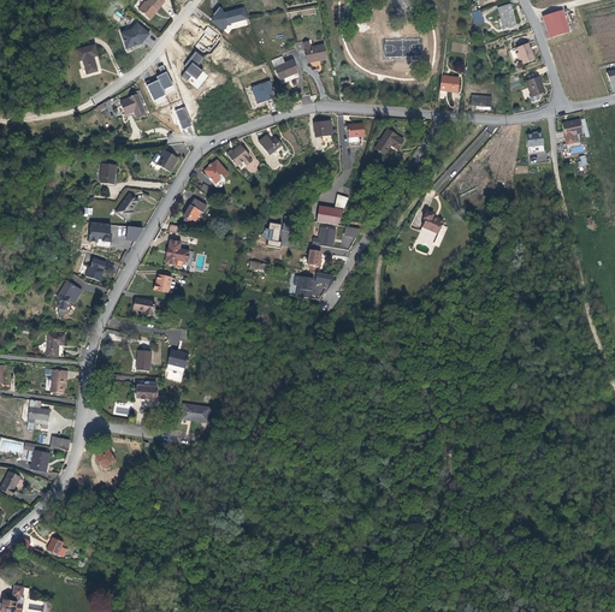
[(140,0),(136,4),(143,10),(147,12),(152,7),(154,4),(155,5),(159,0),(140,0)]
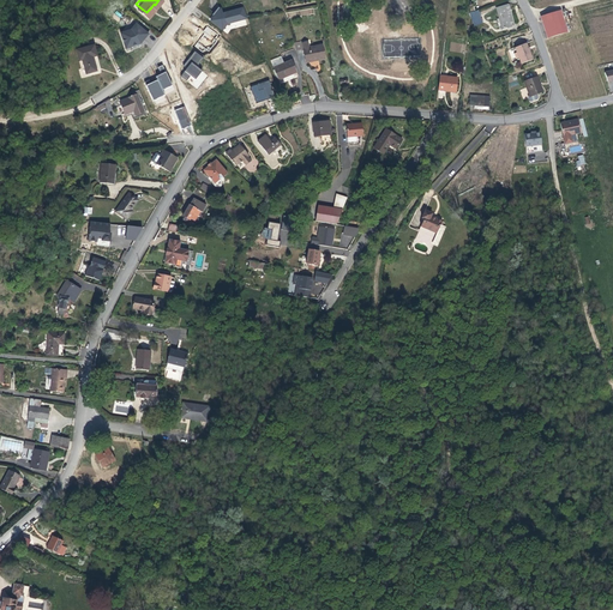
[(224,28),(247,22),(242,2),(222,8),(221,6),(210,8),(215,28),(224,25),(224,28)]
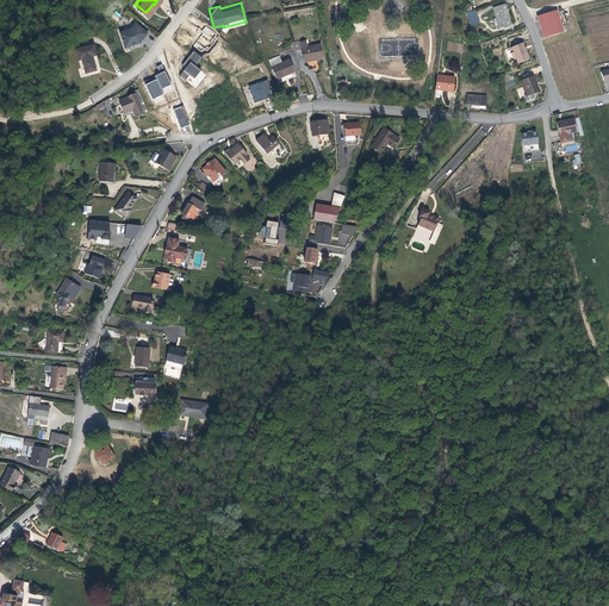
[(503,8),(502,5),(490,7),(495,27),(505,25),(503,14),(502,10),(503,8)]
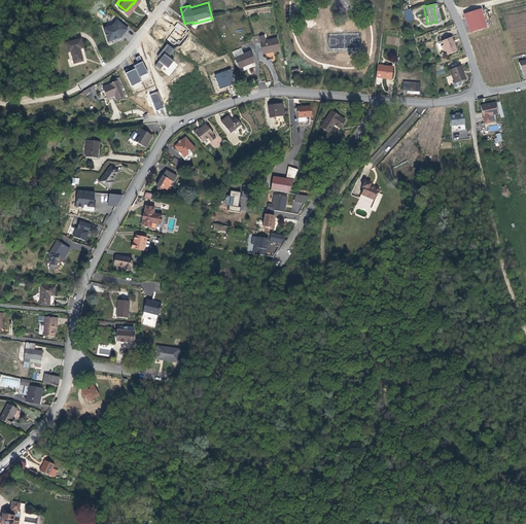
[(485,22),(482,5),(464,8),(468,26),(485,22)]
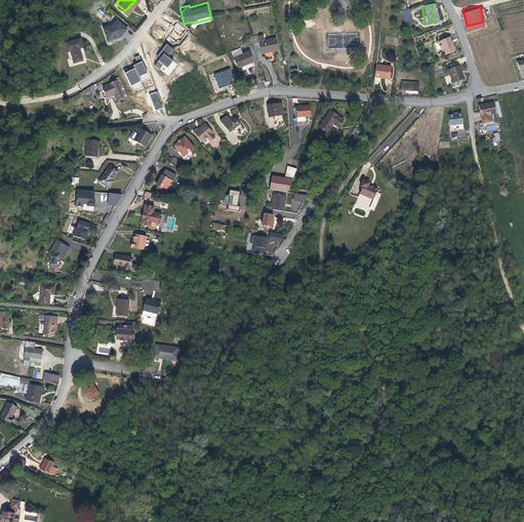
[(412,18),(408,7),(401,10),(405,21),(412,18)]
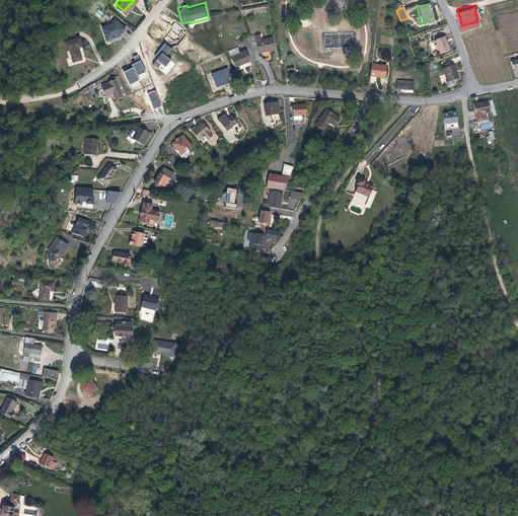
[(105,37),(106,35),(112,33),(118,31),(117,30),(123,23),(114,15),(109,20),(103,22),(101,24),(105,37)]
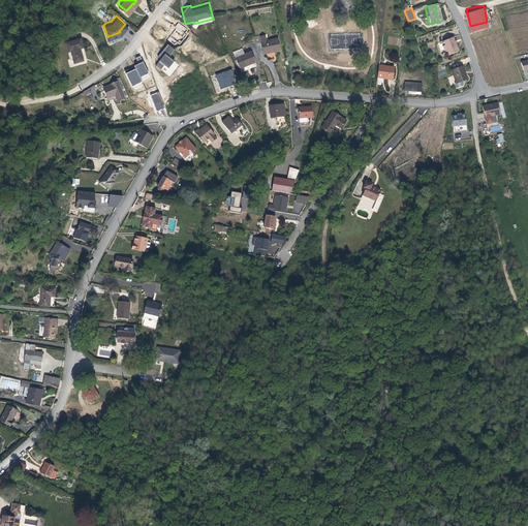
[(179,20),(171,29),(174,31),(172,33),(177,37),(186,27),(179,20)]
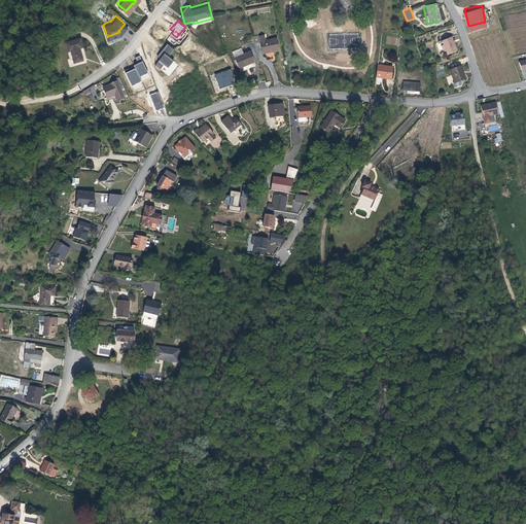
[(449,36),(448,29),(442,30),(445,44),(450,43),(449,36)]
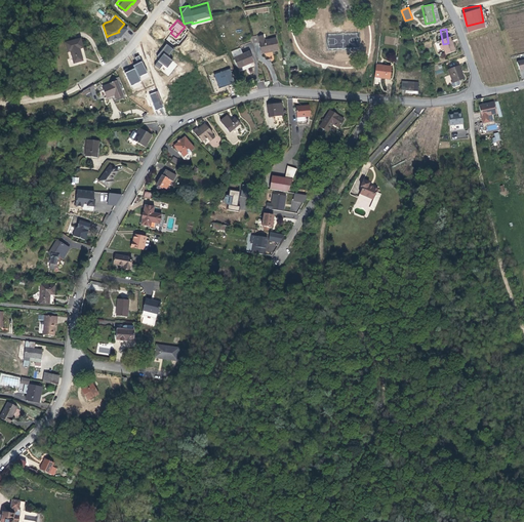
[(82,40),(79,32),(64,36),(66,45),(69,44),(72,56),(81,53),(80,48),(78,42),(82,40)]
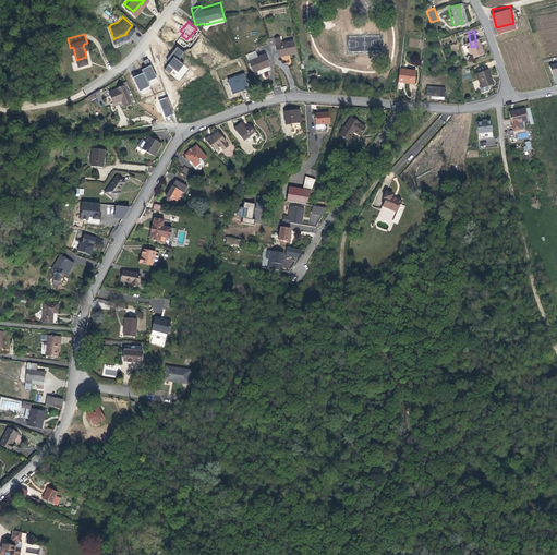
[(178,35),(176,39),(184,45),(186,40),(178,35)]
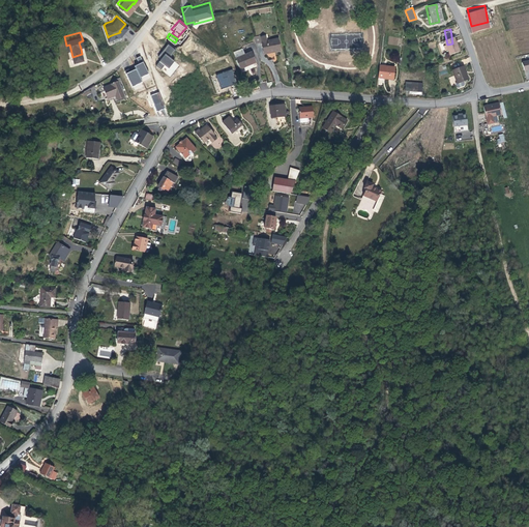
[(277,48),(275,35),(259,39),(261,50),(262,52),(271,50),(277,48)]
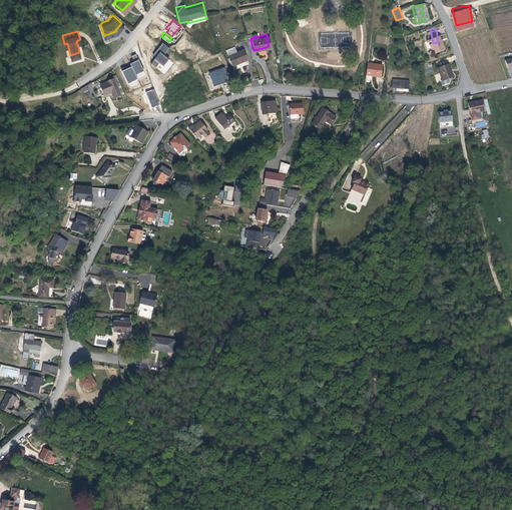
[(172,59),(163,52),(168,45),(161,39),(152,52),(155,54),(149,61),(164,71),(172,59)]
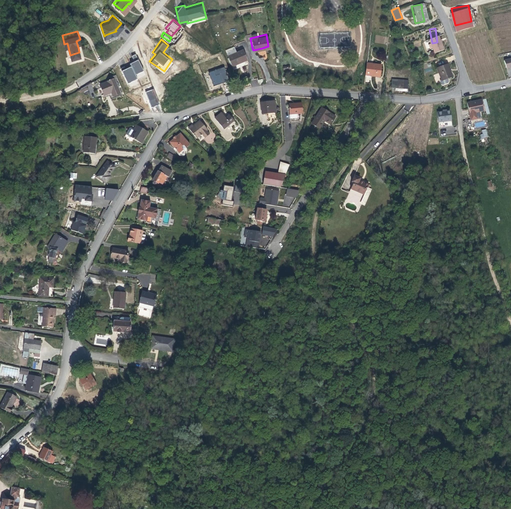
[(243,57),(239,47),(224,53),(228,63),(238,59),(243,57)]
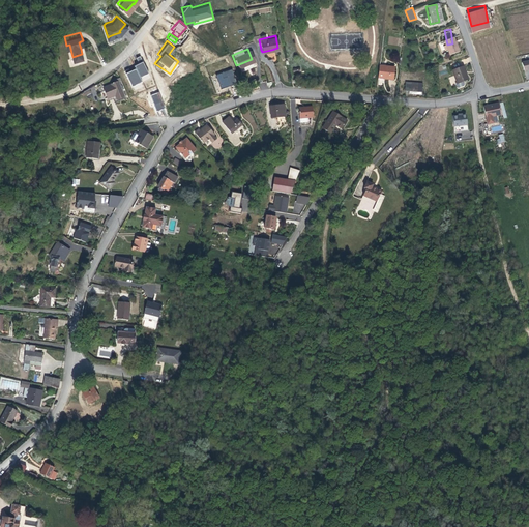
[(135,66),(125,70),(130,83),(142,79),(140,75),(148,70),(143,59),(134,62),(135,66)]
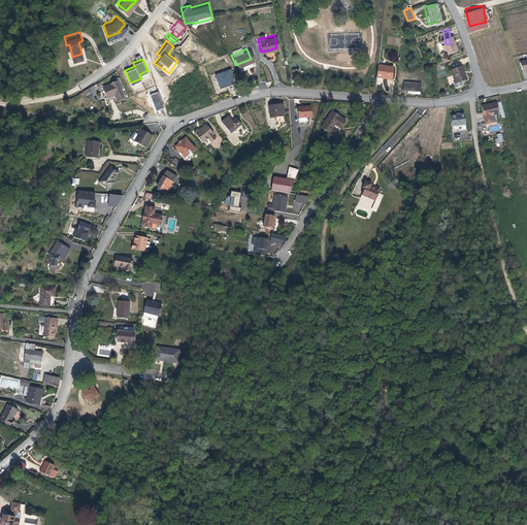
[(390,67),(374,65),(372,78),(377,78),(377,77),(388,79),(390,67)]
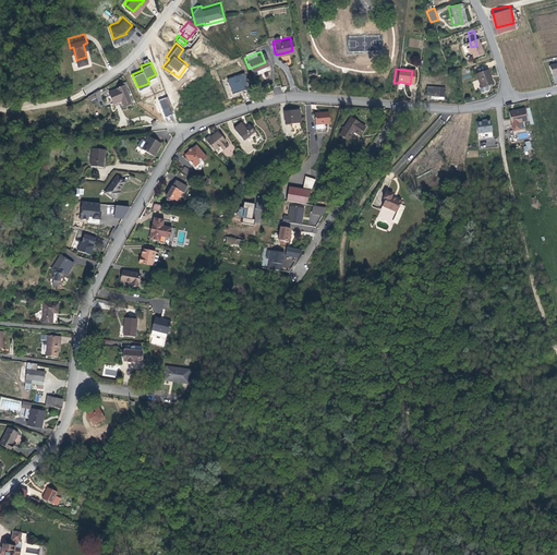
[(486,74),(485,69),(473,73),(477,85),(476,86),(477,91),(480,91),(485,89),(485,87),(484,84),(487,83),(487,81),(485,74),(486,74)]
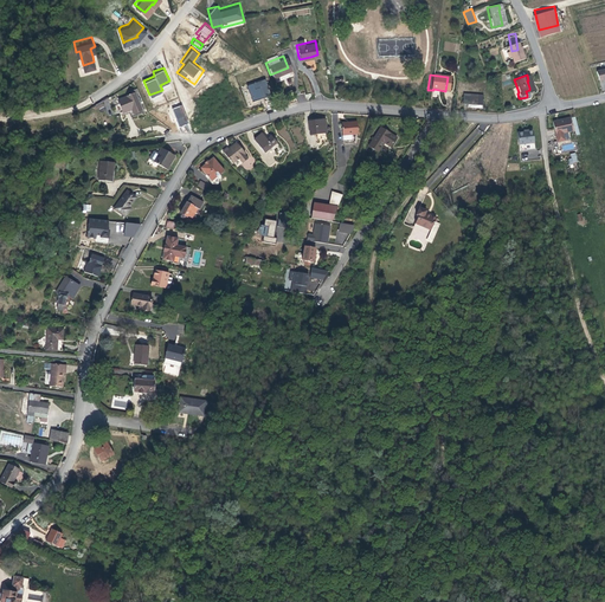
[(251,86),(255,85),(258,94),(263,92),(266,91),(262,76),(249,81),(251,86)]
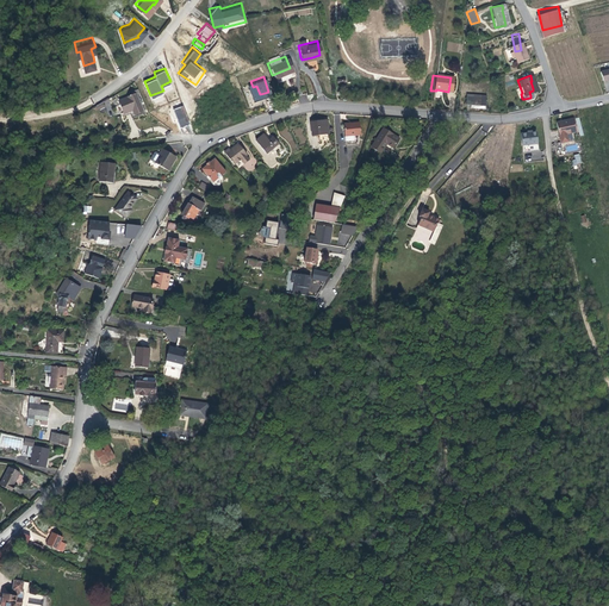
[(477,105),(478,92),(458,92),(458,102),(463,102),(463,105),(477,105)]
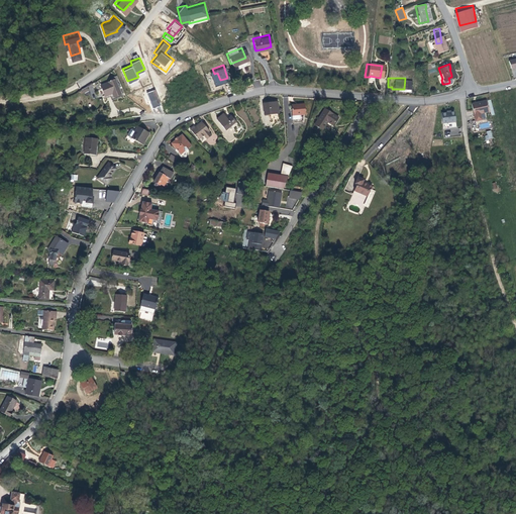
[(112,97),(107,83),(92,87),(96,98),(103,96),(104,100),(112,97)]
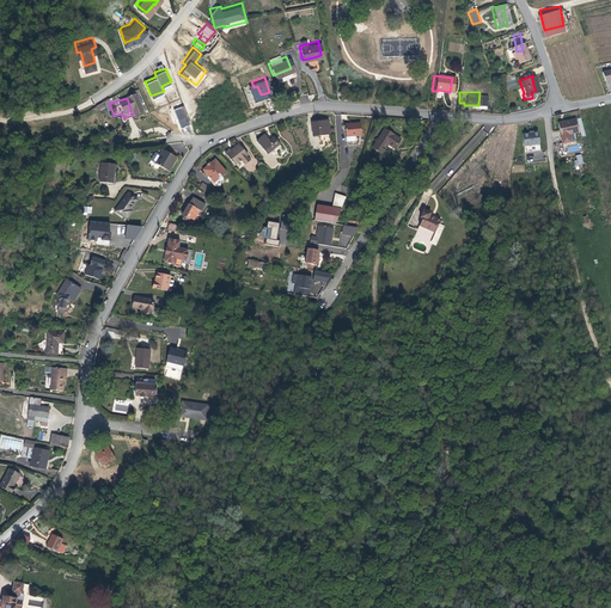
[(179,124),(189,121),(183,103),(173,106),(179,124)]
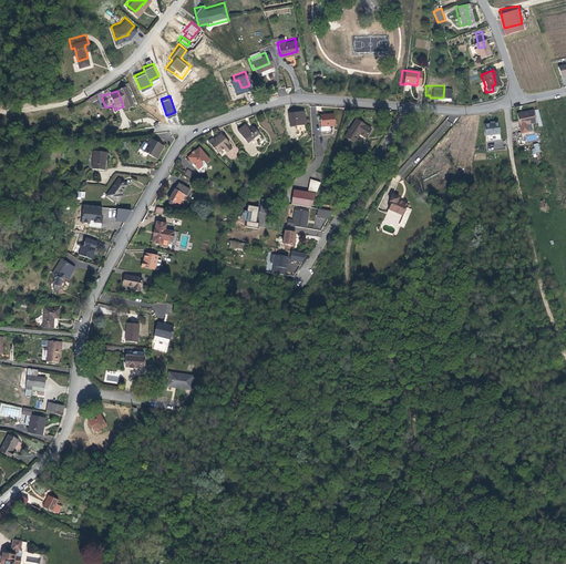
[(515,112),(520,127),(531,124),(530,122),(536,120),(533,108),(523,110),(515,112)]
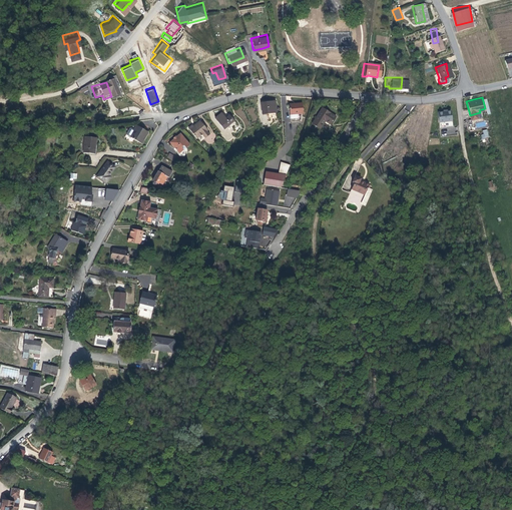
[(275,112),(274,100),(264,101),(260,101),(261,112),(275,112)]
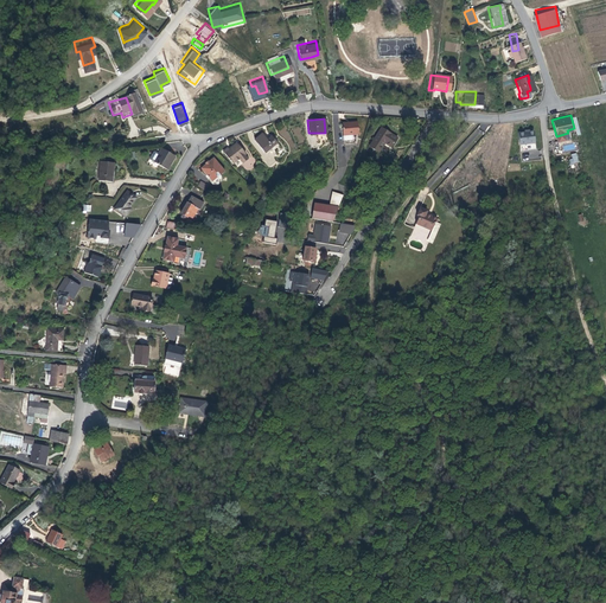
[(353,140),(351,126),(342,128),(336,129),(342,155),(352,153),(349,140),(353,140)]
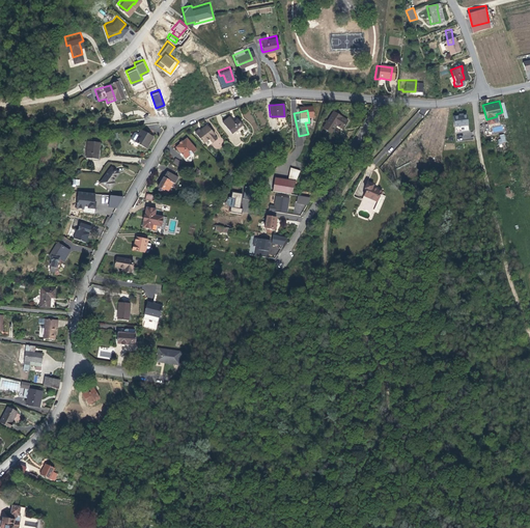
[(225,116),(221,112),(218,115),(214,118),(226,130),(234,120),(228,114),(225,116)]
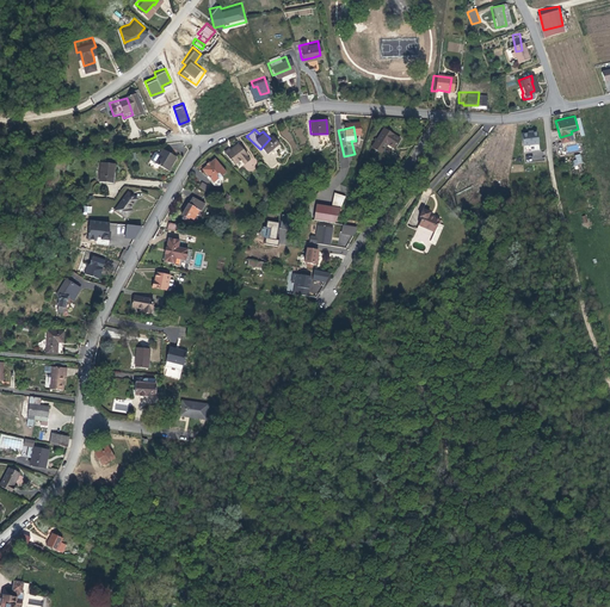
[(535,144),(533,131),(529,132),(525,132),(525,134),(519,135),(522,147),(535,144)]
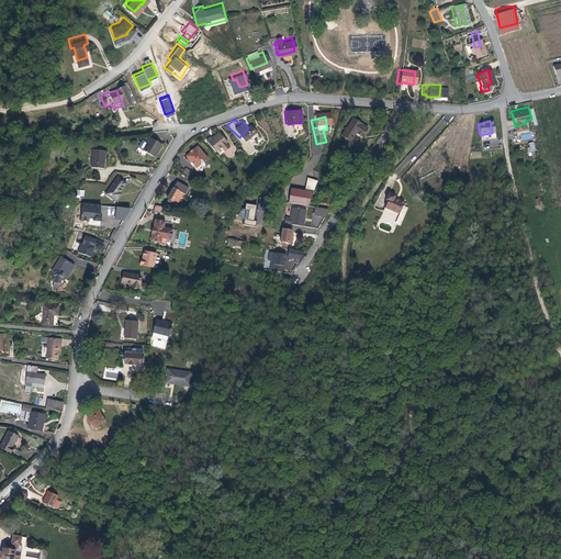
[(367,127),(348,125),(345,145),(356,147),(356,142),(357,136),(365,137),(367,127)]
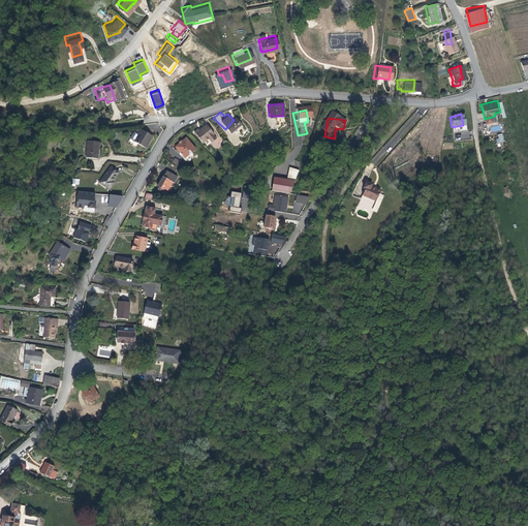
[(208,132),(199,126),(197,129),(196,131),(194,132),(192,131),(189,135),(203,146),(210,137),(206,134),(208,132)]
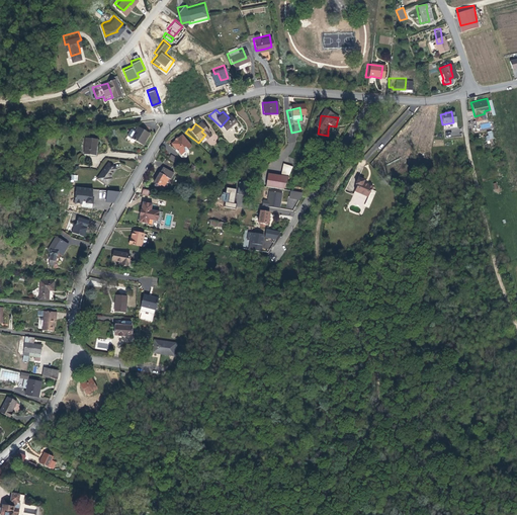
[(142,135),(133,127),(125,139),(137,147),(140,144),(137,142),(140,138),(142,135)]
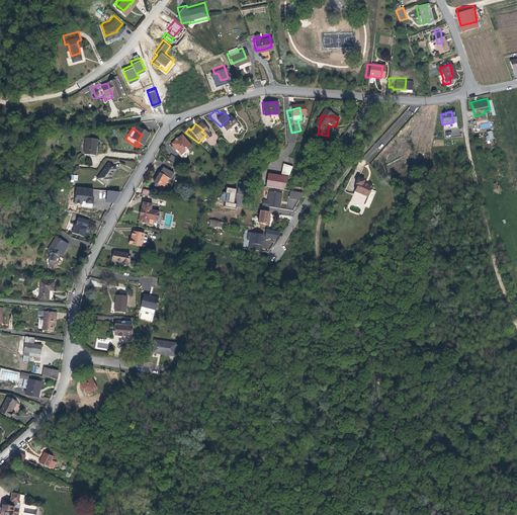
[(91,146),(91,139),(80,139),(81,154),(92,153),(91,146)]
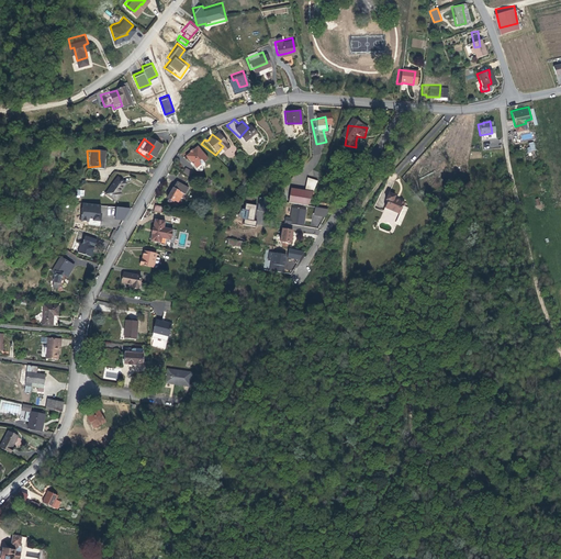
[(202,159),(190,151),(187,155),(181,163),(192,171),(202,159)]
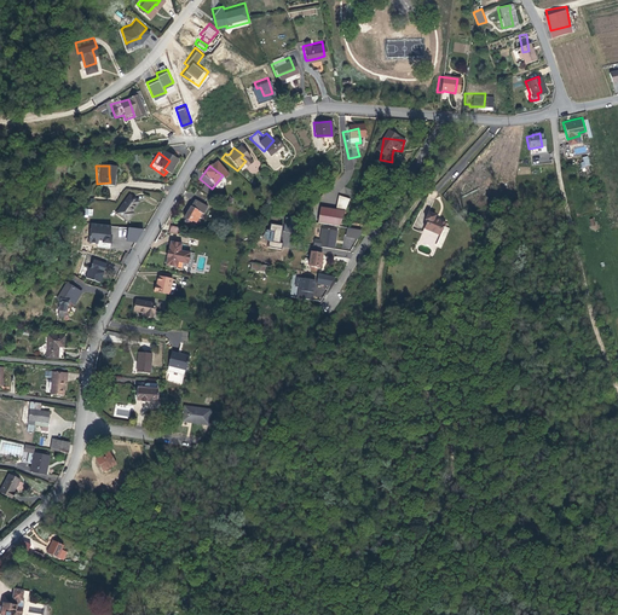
[(133,201),(123,193),(113,212),(123,220),(127,214),(126,213),(130,207),(133,201)]
